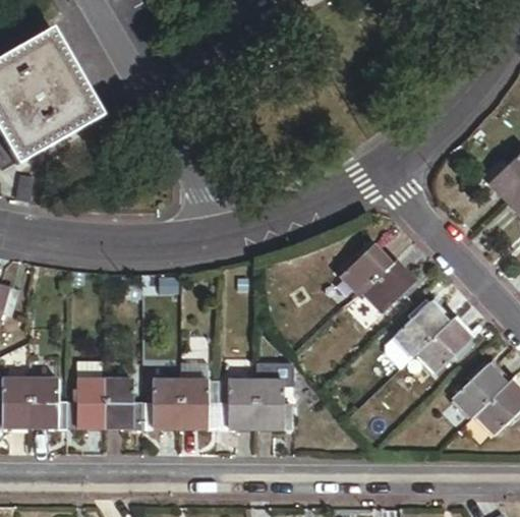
[(100,114),(52,30),(0,59),(0,128),(19,161),(100,114)]
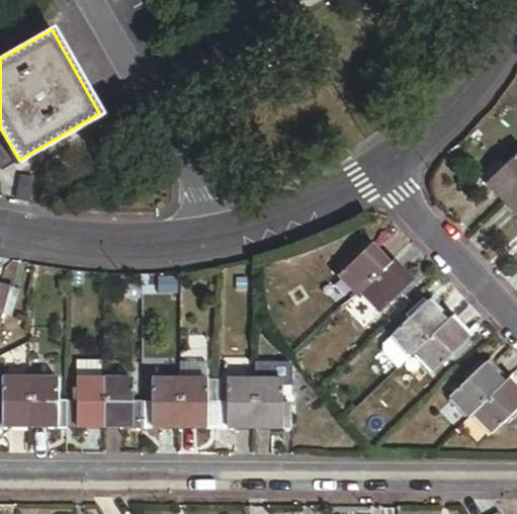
[(484,178),(506,201),(516,190),(516,153),(503,166),(500,163),(484,178)]
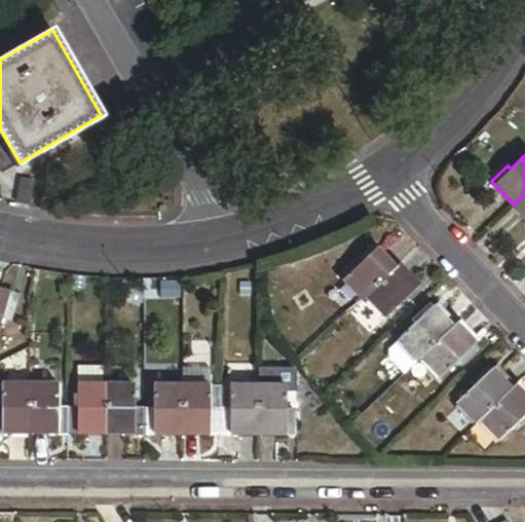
[(524,193),(514,204),(524,217),(524,193)]
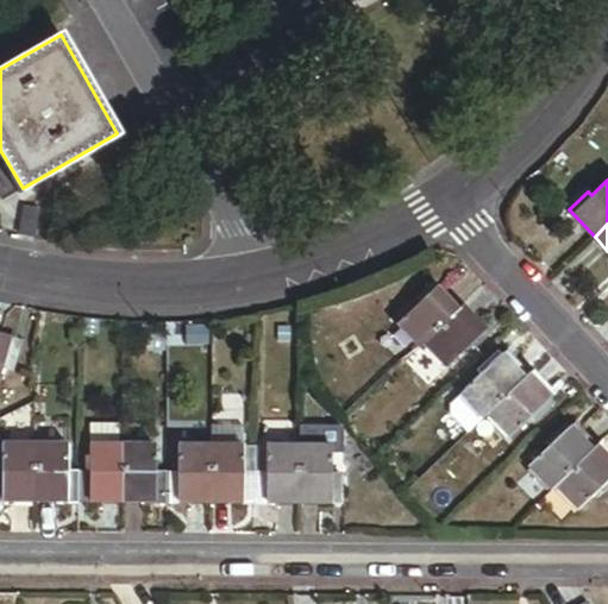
[(396,322),(419,346),(422,343),(458,309),(436,285),(396,322)]
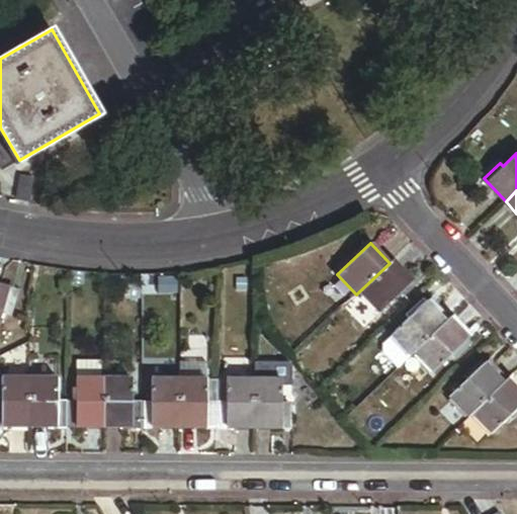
[(414,280),(394,259),(390,263),(359,291),(379,313),(414,280)]
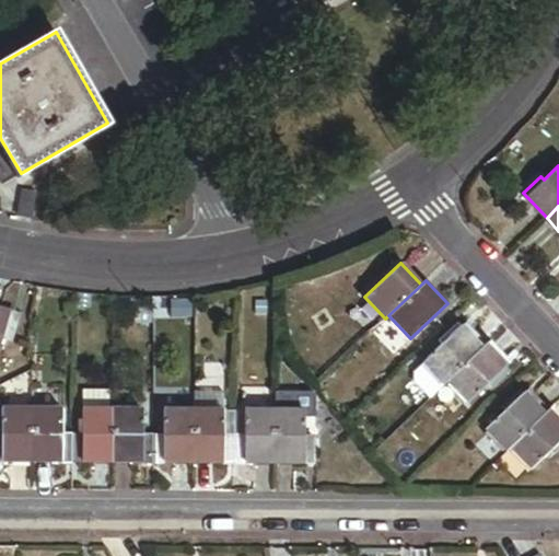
[(12,313),(0,309),(0,343),(2,334),(7,335),(12,313)]
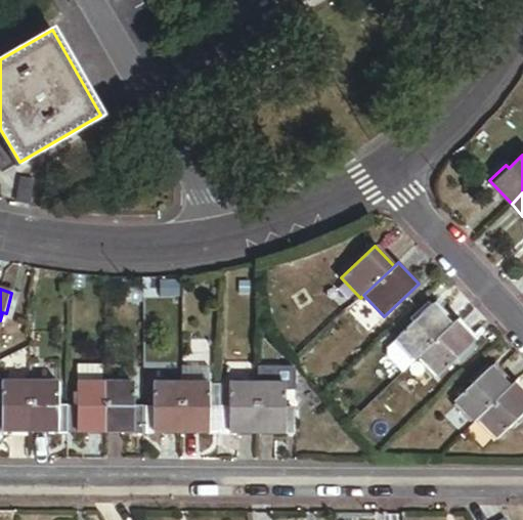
[(420,355),(449,326),(428,303),(412,317),(415,320),(397,337),(387,347),(406,367),(420,355)]
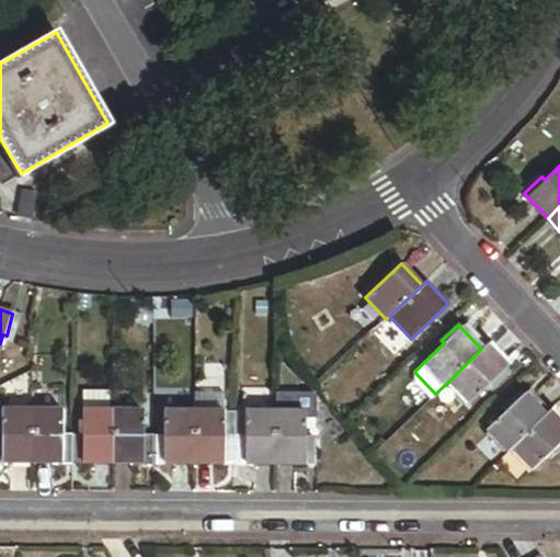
[(510,370),(486,345),(481,349),(449,381),(469,401),(488,384),(492,387),(510,370)]
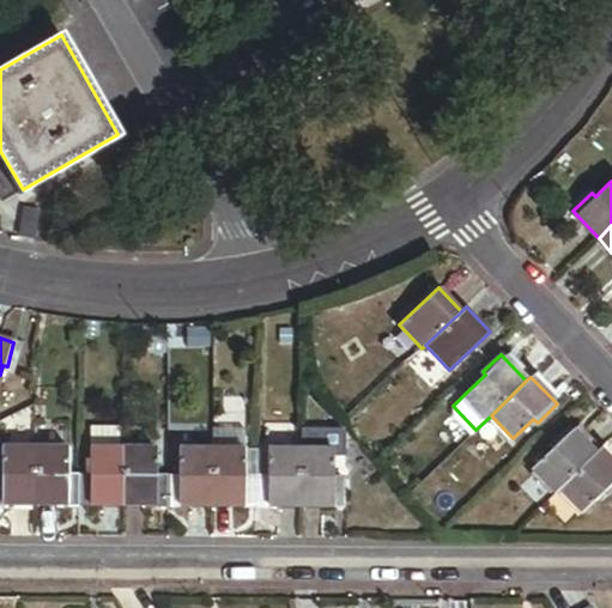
[(121,503),(123,445),(119,445),(120,425),(90,424),(89,475),(84,475),(84,503),(121,503)]
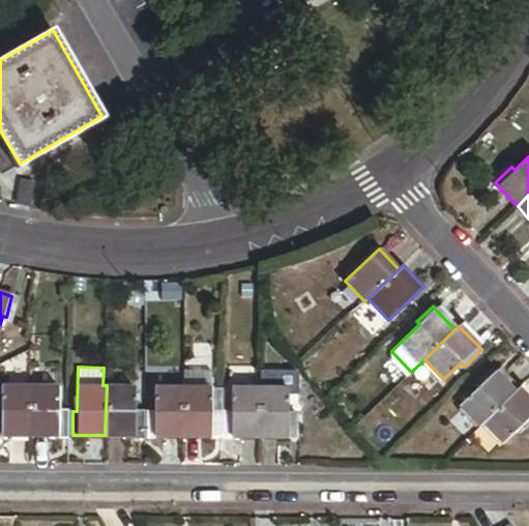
[(301,376),(298,371),(293,369),(260,368),(259,386),(288,386),(288,392),(293,392),(299,390),(301,387),(302,381),(301,376)]
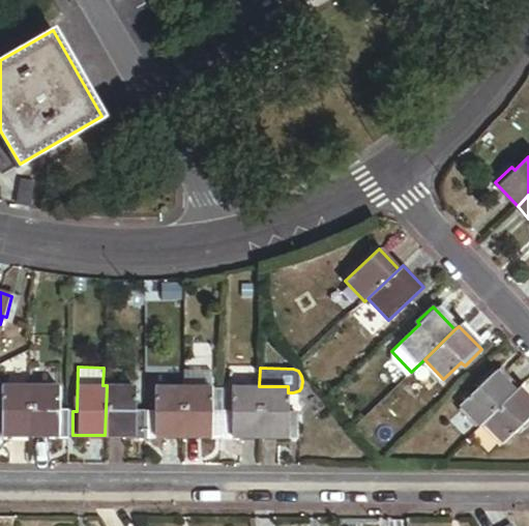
[(460,405),(480,426),(483,422),(515,392),(492,369),(475,384),(478,387),(460,405)]
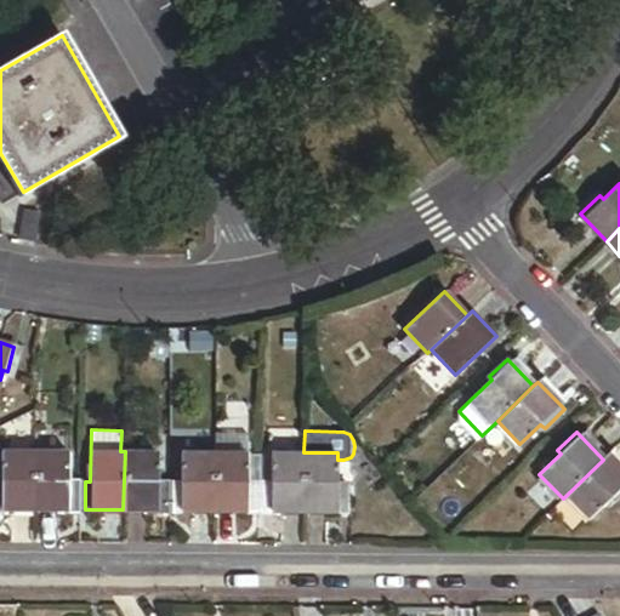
[(246,433),(215,433),(215,452),(214,509),(251,509),(251,503),(259,503),(260,452),(246,452),(246,433)]
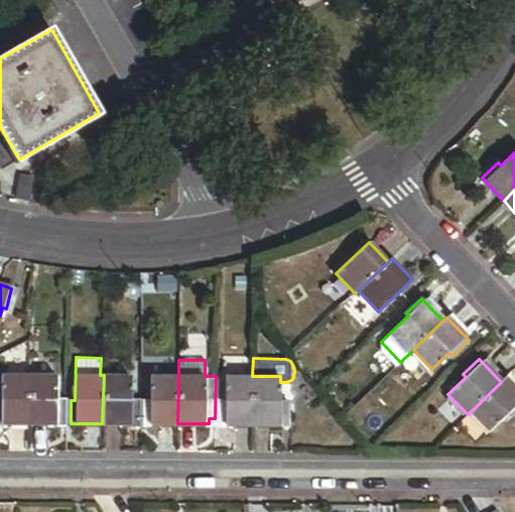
[(0,422),(27,423),(27,375),(1,375),(1,399),(0,399),(0,422)]
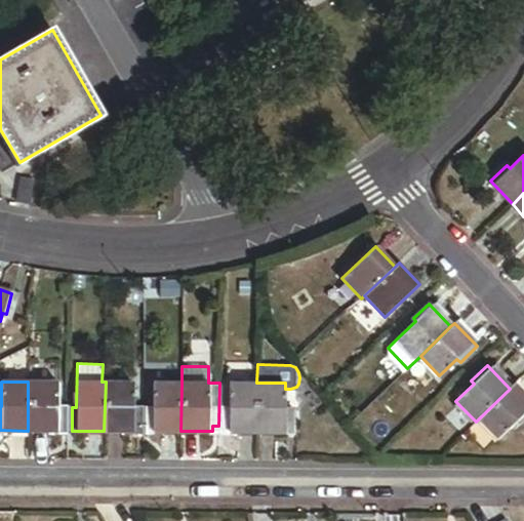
[(57,382),(28,382),(28,431),(62,431),(62,407),(57,407),(57,382)]
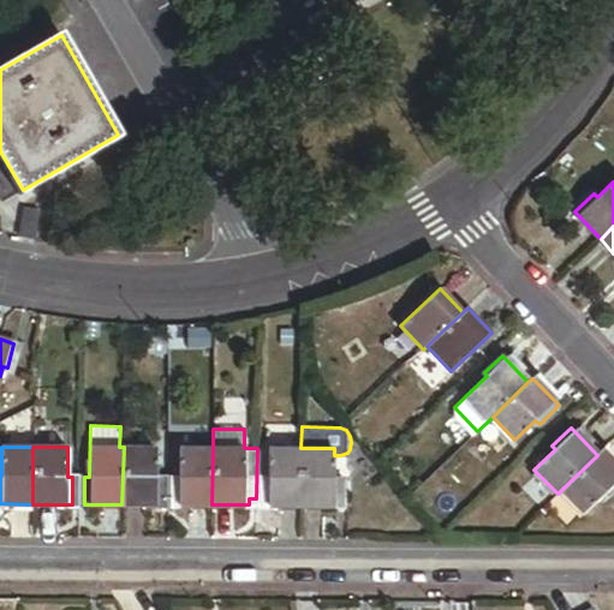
[(156,448),(124,447),(121,504),(160,506),(160,498),(160,477),(156,477),(156,448)]
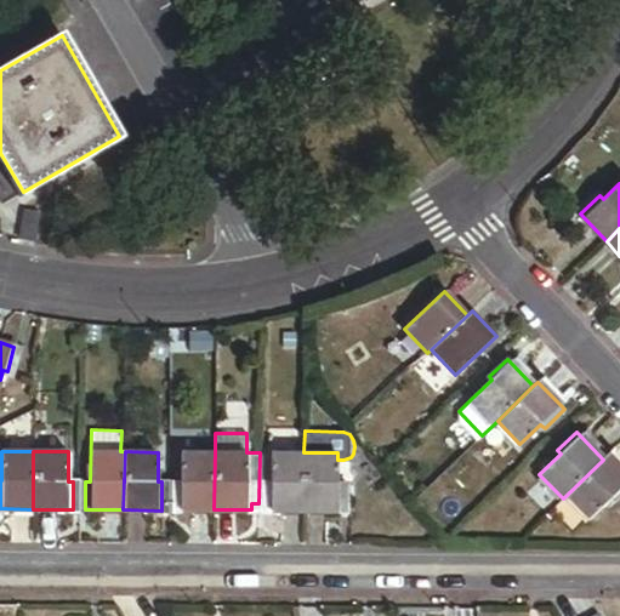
[(176,509),(214,509),(215,452),(181,452),(181,482),(176,482),(176,509)]
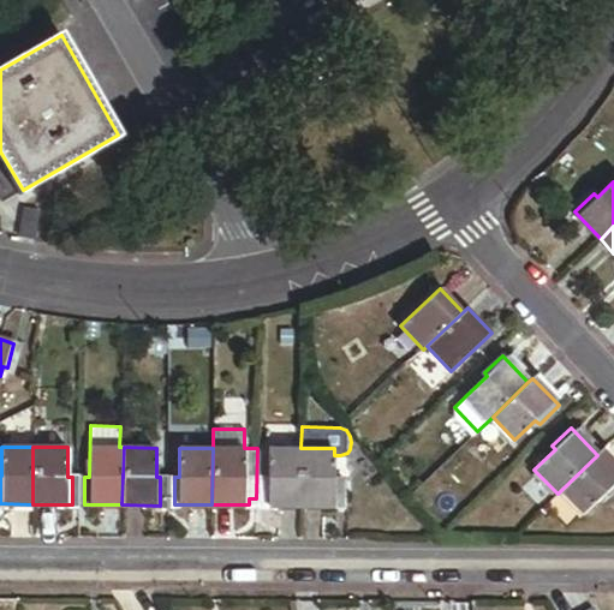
[(300,504),(300,448),(257,448),(256,498),(263,498),(263,504),(300,504)]
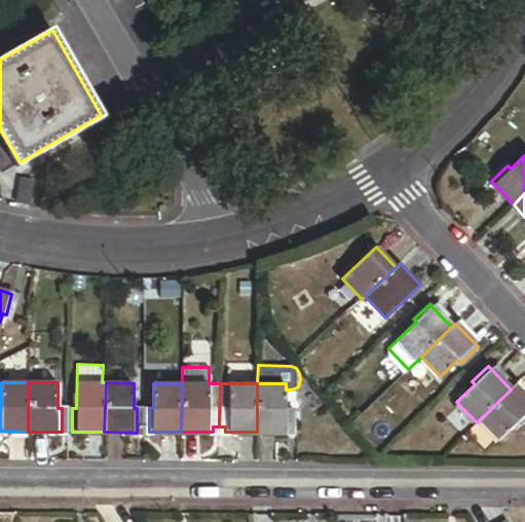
[(286,383),(257,383),(257,432),(289,432),(289,409),(286,409),(286,389),(286,383)]
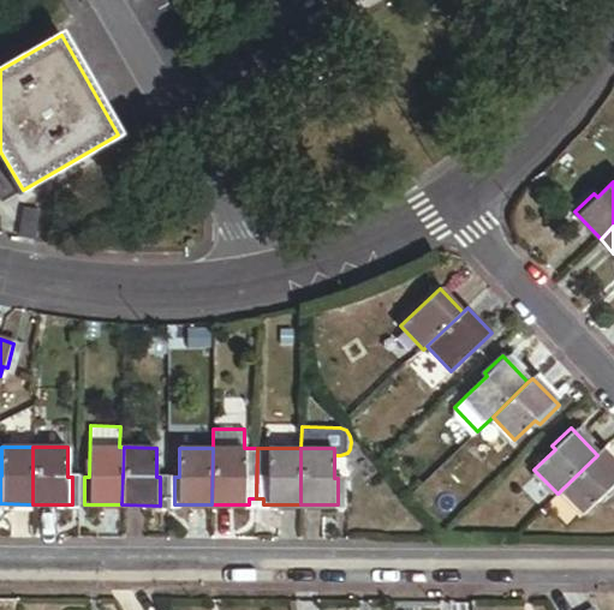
[(613,491),(613,464),(602,452),(597,455),(561,490),(583,514),(603,494),(607,498),(613,491)]
